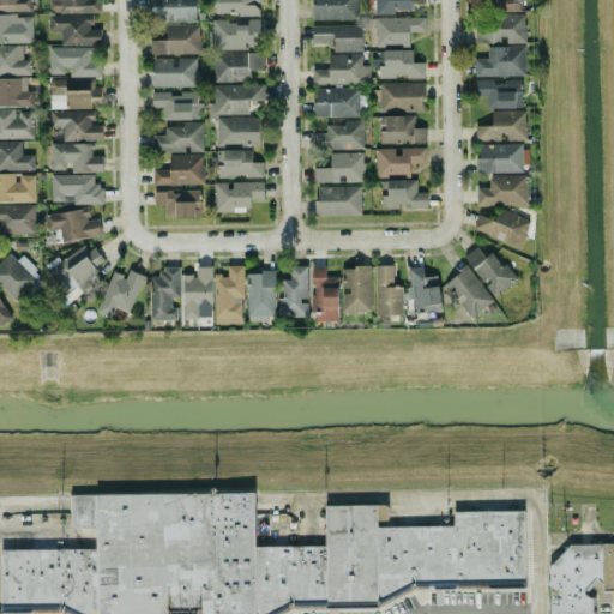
[(0,0),(0,11),(32,11),(32,0),(22,0),(20,0),(0,0)]
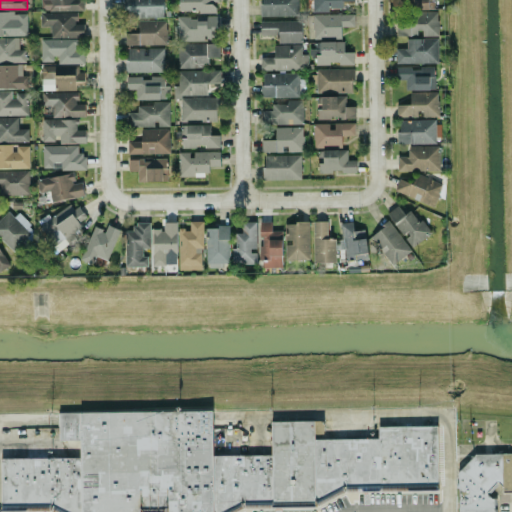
[(75,0),(39,0),(40,11),(39,11),(40,26),(50,26),(50,37),(83,37),(83,24),(76,24),(76,11),(83,10),(83,0),(77,0),(75,0)]
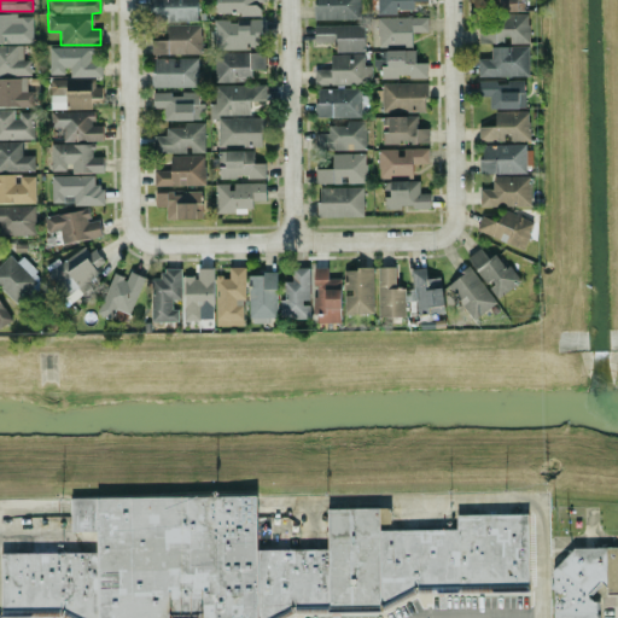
[(149,0),(150,22),(197,21),(196,0),(149,0)]
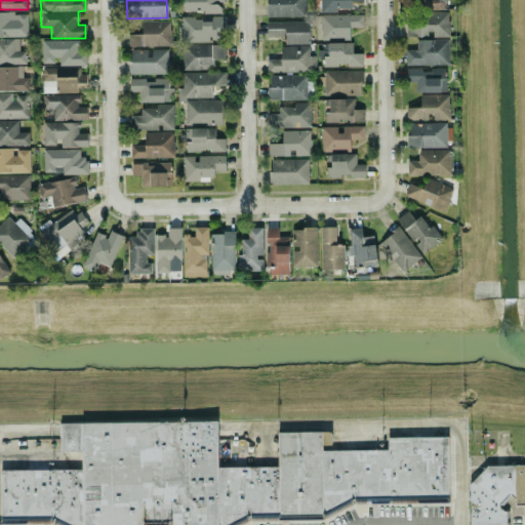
[(183,0),(184,12),(223,11),(221,0),(183,0)]
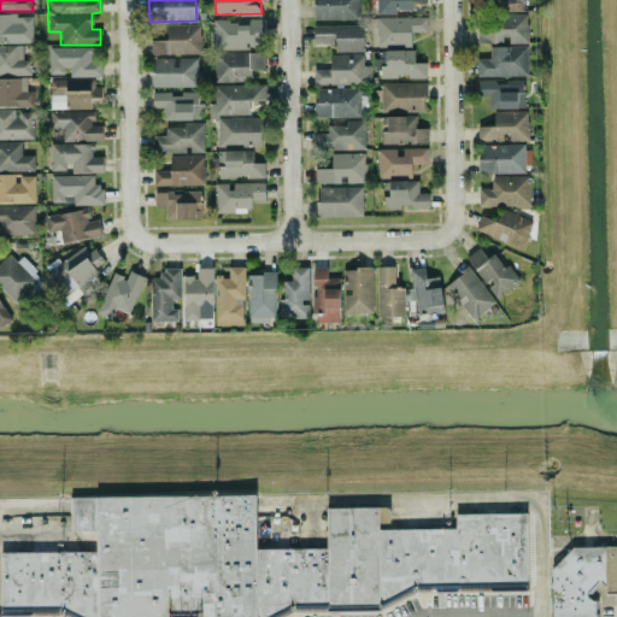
[(313,0),(315,19),(359,19),(358,0),(313,0)]
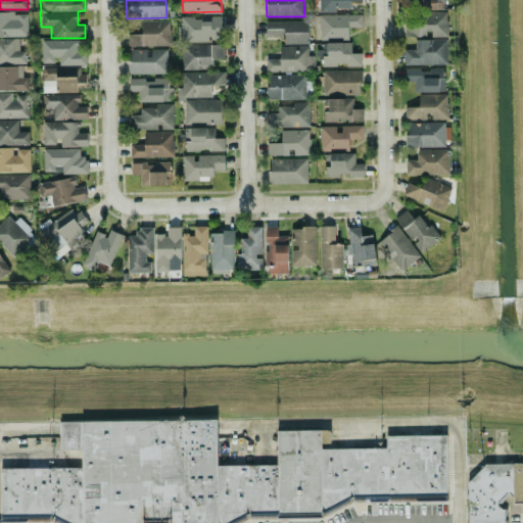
[(318,0),(319,12),(335,12),(335,8),(350,8),(349,0),(318,0)]
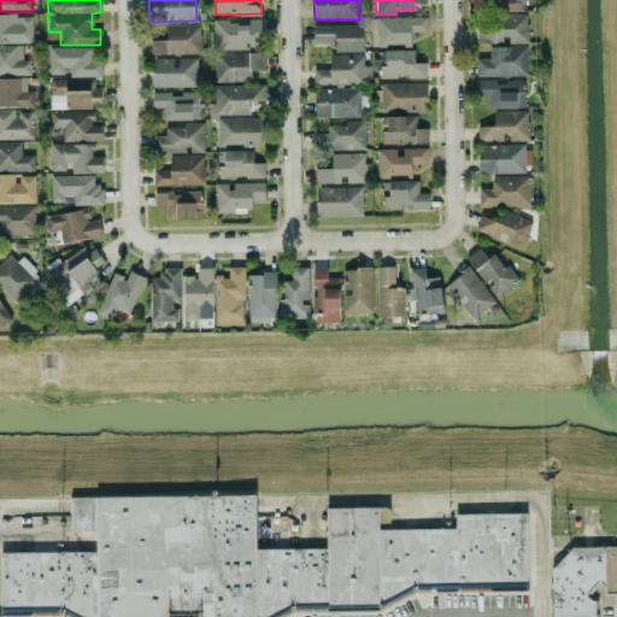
[(0,15),(0,42),(33,42),(33,15),(0,15)]
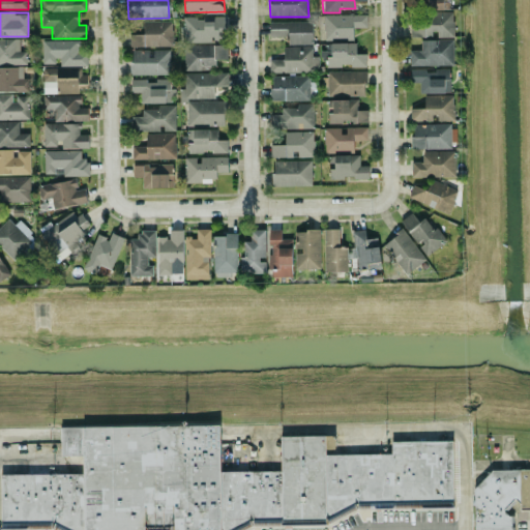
[(353,39),(352,27),(366,27),(366,15),(323,15),(324,39),(353,39)]
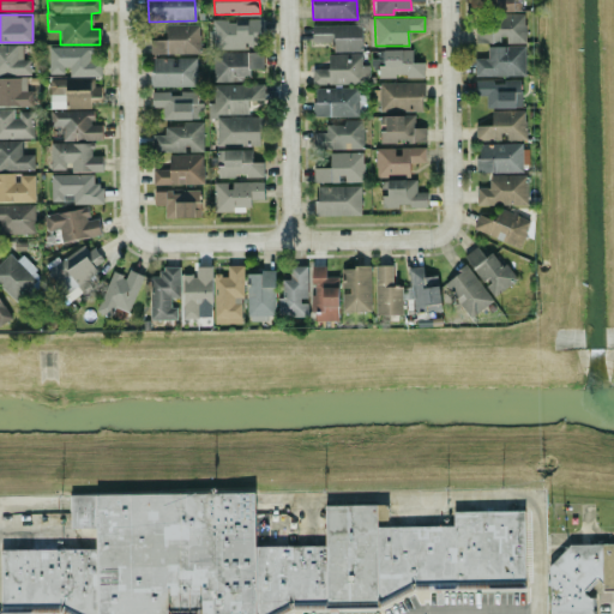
[(474,44),(525,42),(524,17),(474,18),(474,44)]
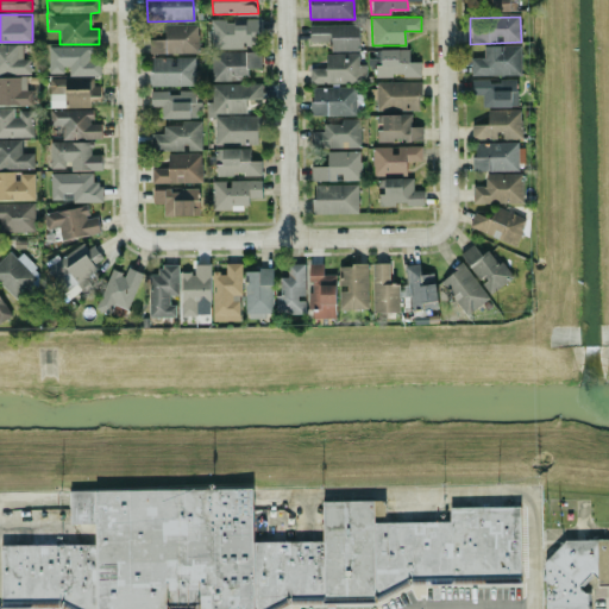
[(209,20),(211,49),(253,48),(253,36),(262,36),(261,19),(209,20)]
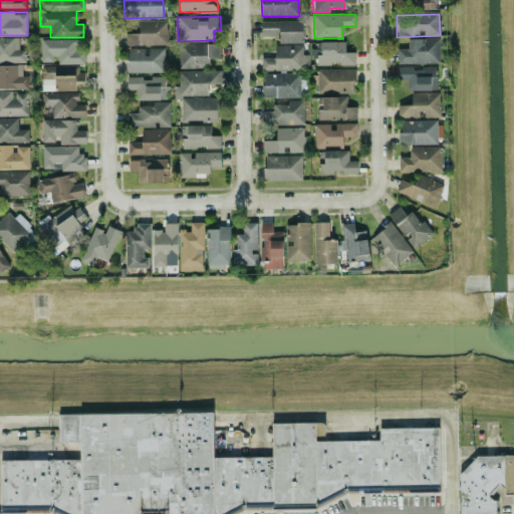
[(125,45),(167,44),(167,20),(138,21),(139,33),(124,33),(125,45)]
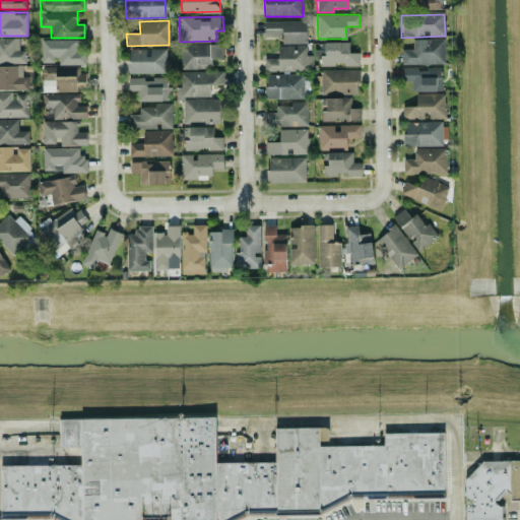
[(306,44),(306,21),(264,21),(264,37),(281,37),(281,44),(306,44)]
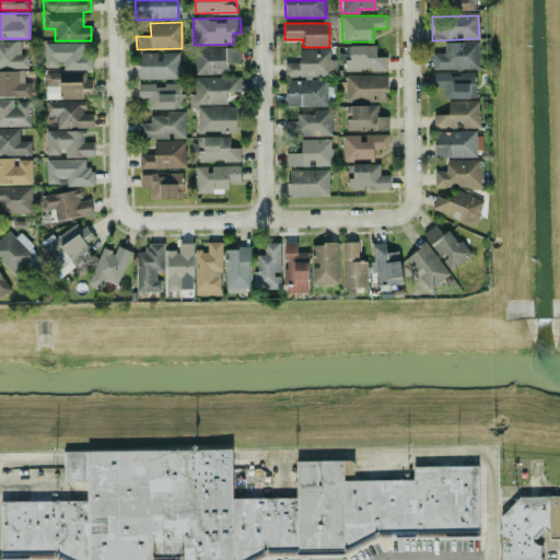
[(0,67),(26,68),(26,41),(0,41),(0,67)]
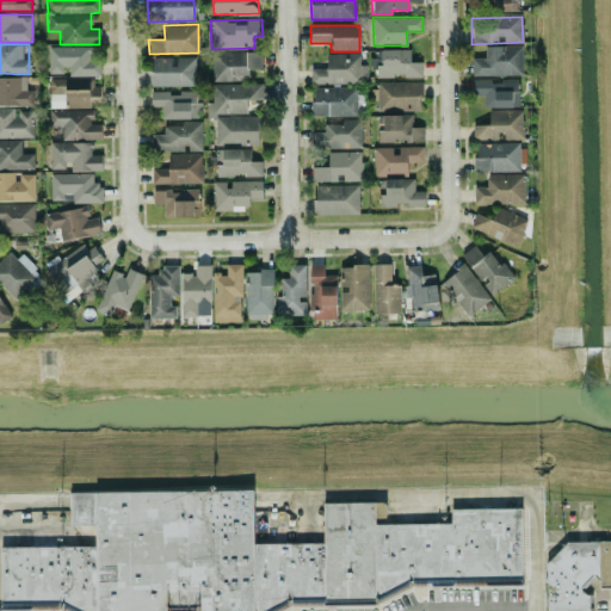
[(522,45),(485,45),(485,57),(471,59),(471,76),(523,75),(522,45)]
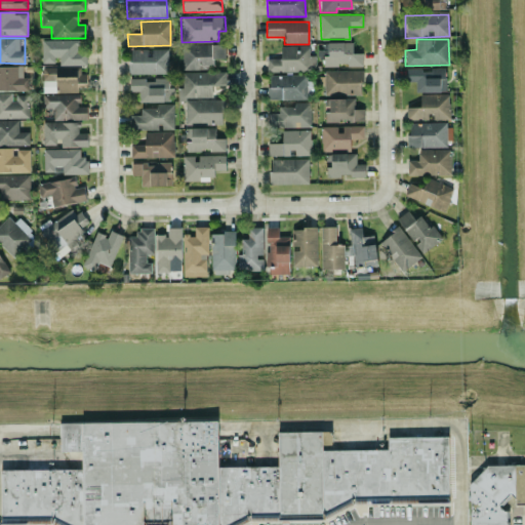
[(78,40),(42,40),(42,64),(56,64),(56,65),(85,66),(85,52),(78,52),(78,40)]
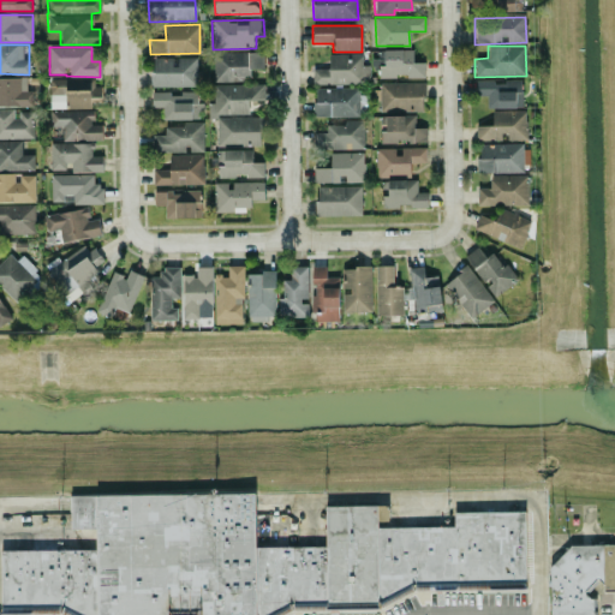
[(378,64),(378,77),(424,76),(424,63),(413,63),(412,49),(383,51),(383,64),(378,64)]
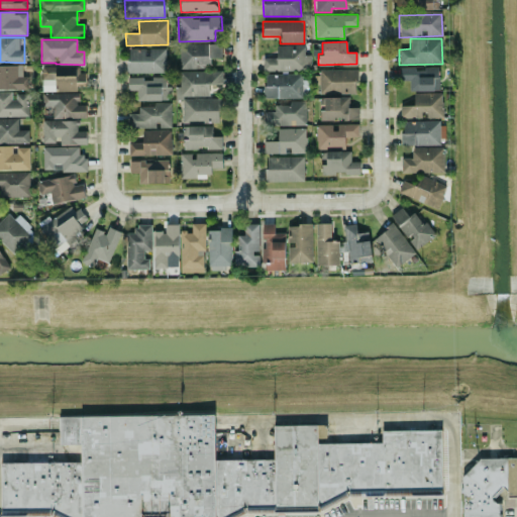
[(179,69),(209,68),(209,58),(221,58),(221,43),(179,44),(179,69)]
